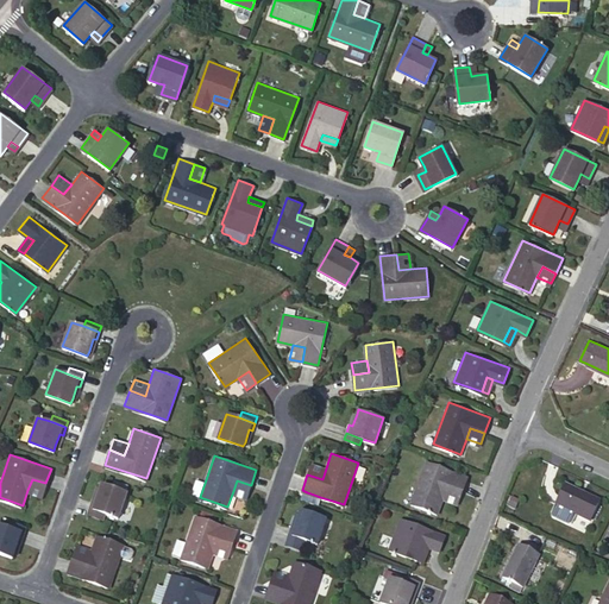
[(438,513),(444,497),(447,486),(462,491),(468,476),(426,460),(410,502),(438,513)]
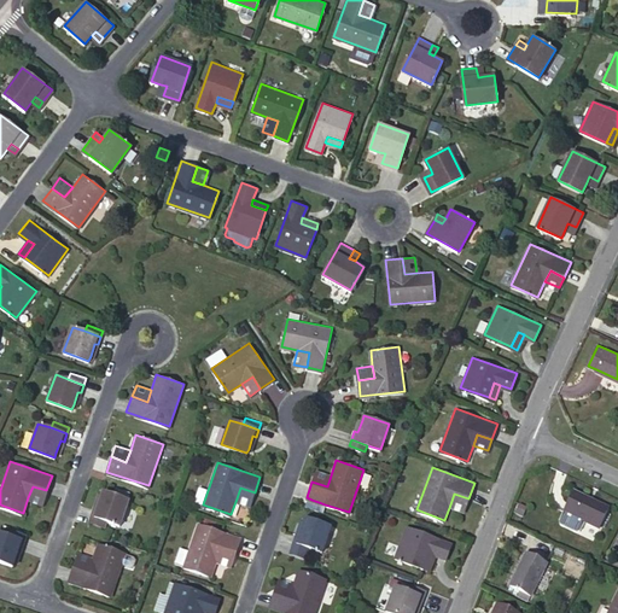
[(331,476),(316,471),(312,482),(327,486),(331,476)]
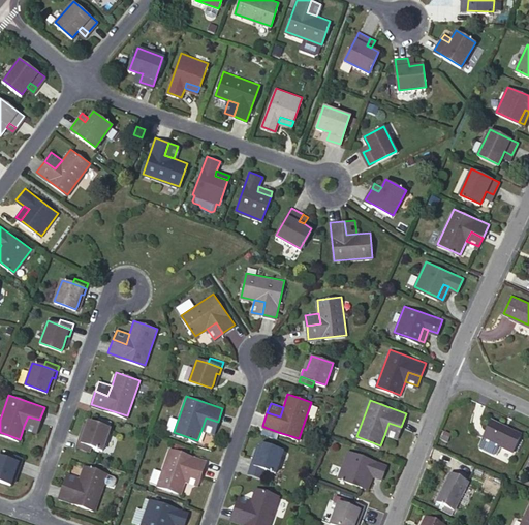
[(28,417),(24,426),(36,430),(39,420),(28,417)]
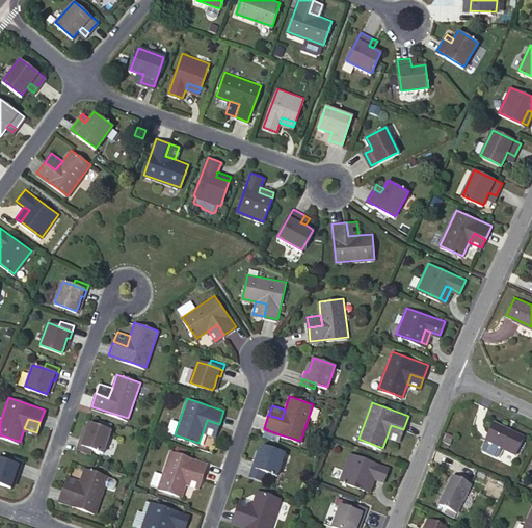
[(207,420),(204,429),(215,433),(219,424),(207,420)]
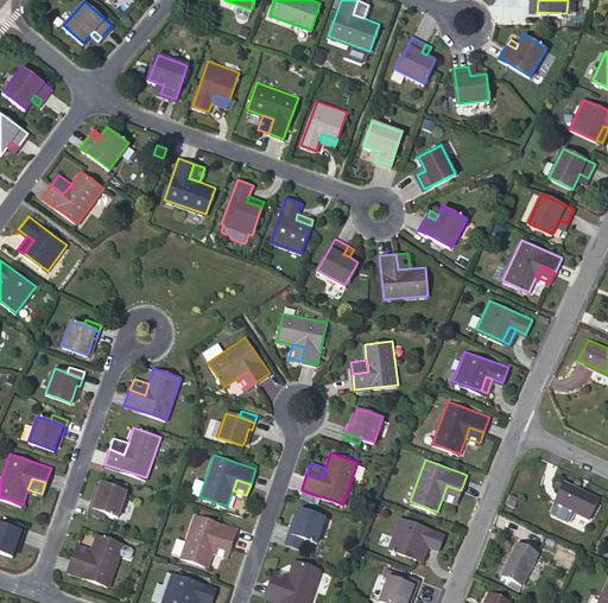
[(589,518),(599,497),(564,481),(550,511),(551,514),(568,521),(570,520),(575,511),(589,518)]
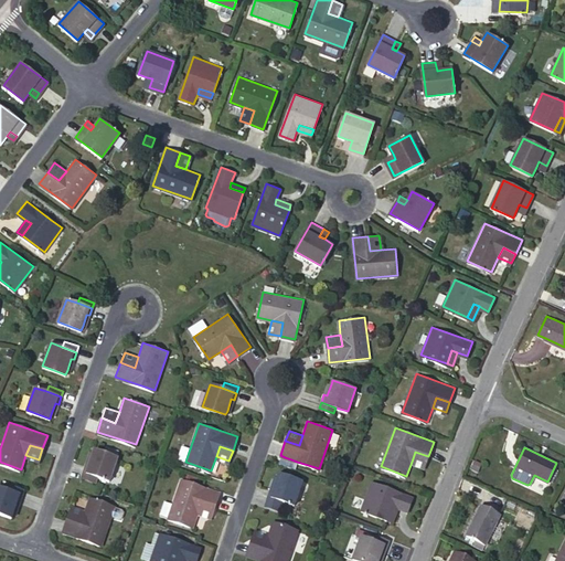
[(86,463),(83,470),(98,476),(109,479),(118,456),(95,448),(93,452),(88,464),(86,463)]
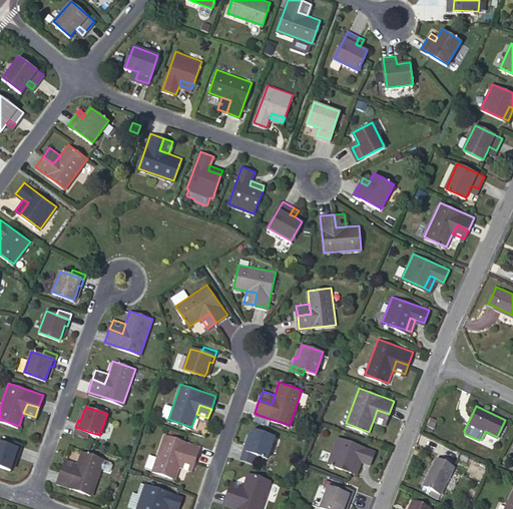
[(377,410),(374,419),(386,423),(389,414),(377,410)]
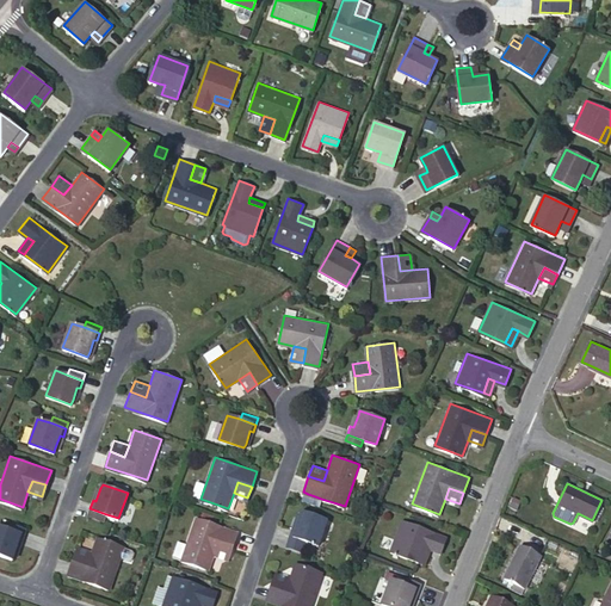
[(106,514),(90,508),(87,514),(104,520),(106,514)]
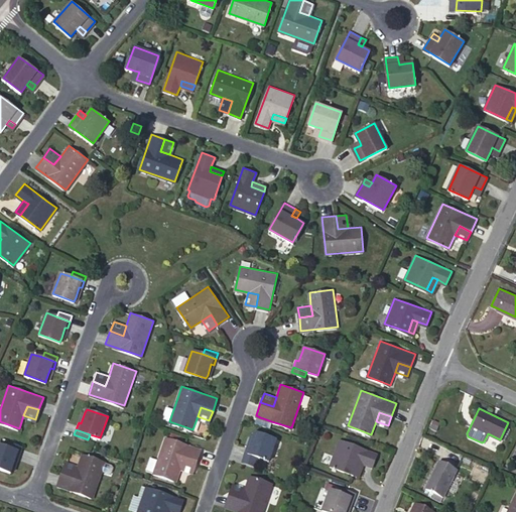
[(247,444),(245,452),(258,457),(269,460),(276,438),(255,431),(254,435),(250,445),(247,444)]
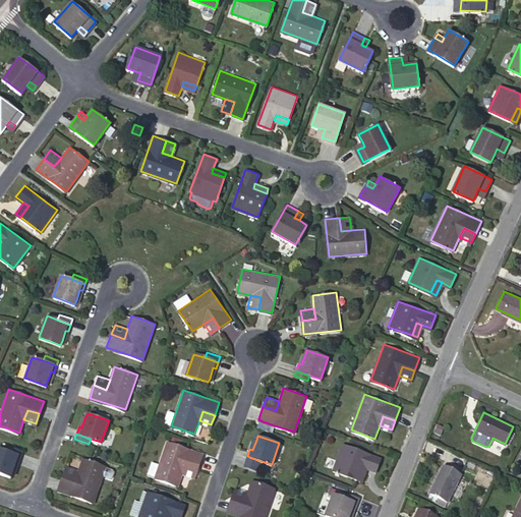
[(178,484),(183,471),(186,462),(198,466),(204,453),(168,441),(155,477),(178,484)]
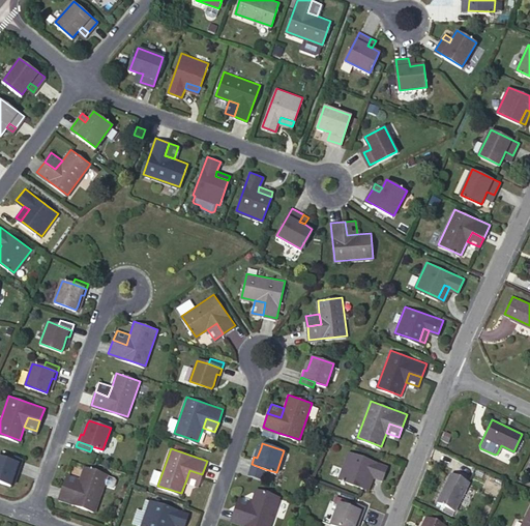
[(339,477),(362,486),(367,473),(373,475),(382,478),(387,465),(348,451),(339,477)]
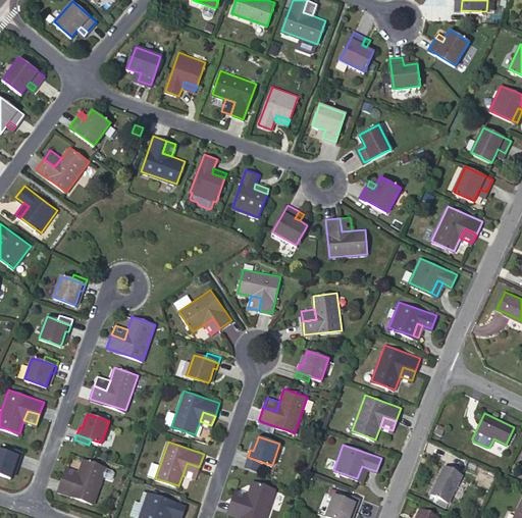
[(8,452),(21,457),(23,452),(9,448),(8,452)]
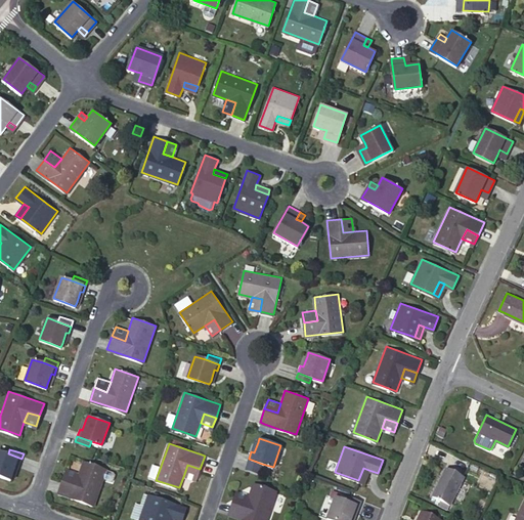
[(18,466),(22,459),(8,453),(0,450),(0,474),(11,478),(12,475),(15,465),(18,466)]
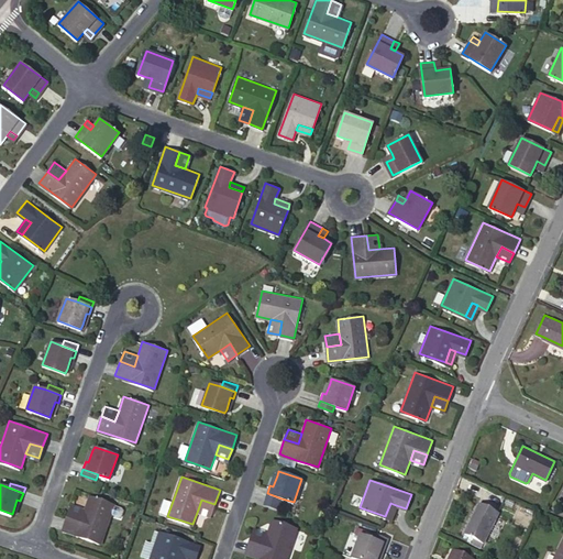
[(282,499),(267,493),(265,499),(279,504),(282,499)]
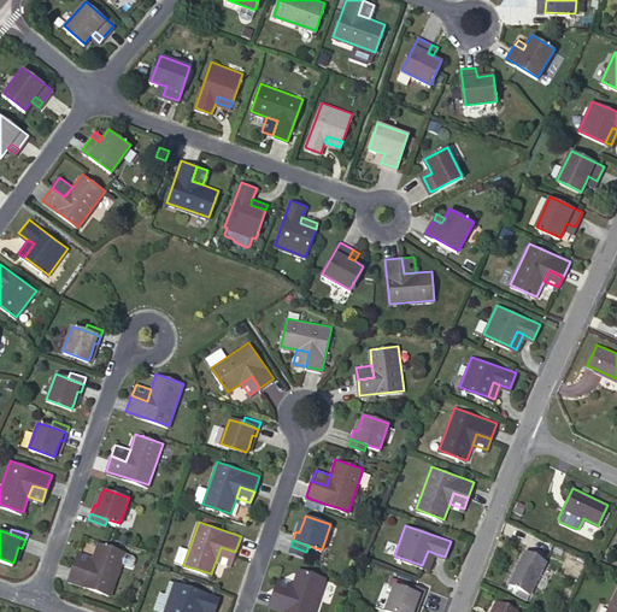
[(98,542),(93,558),(88,569),(74,564),(69,580),(110,594),(125,552),(98,542)]
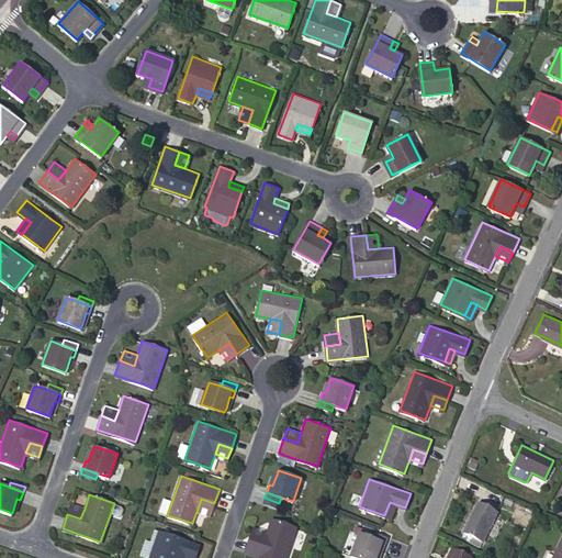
[(201,499),(198,509),(211,513),(214,503),(201,499)]
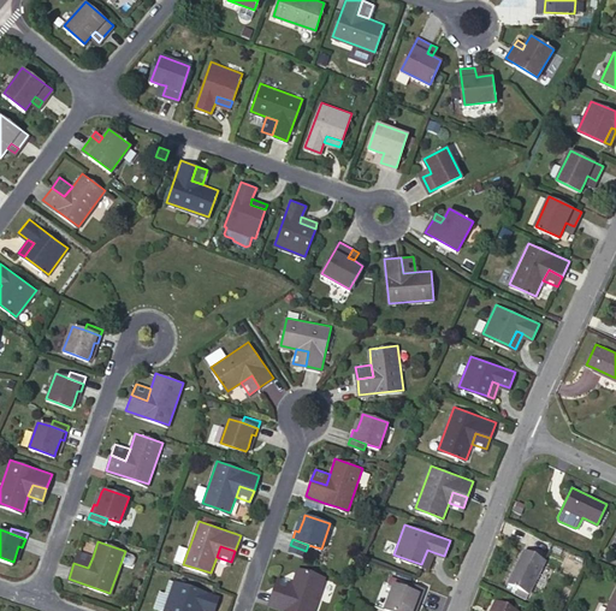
[(545,559),(525,549),(509,581),(528,592),(545,559)]
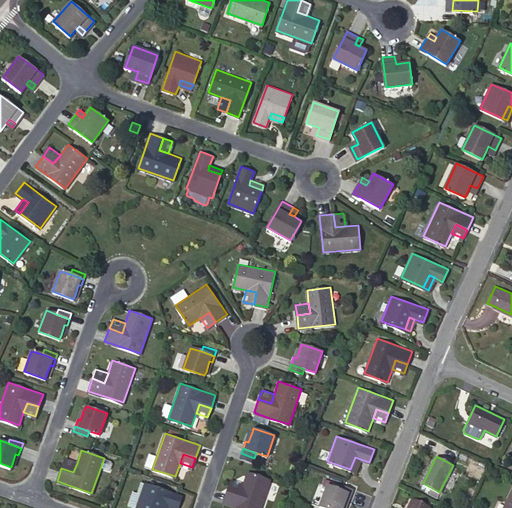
[(355,457),(350,469),(356,471),(360,459),(355,457)]
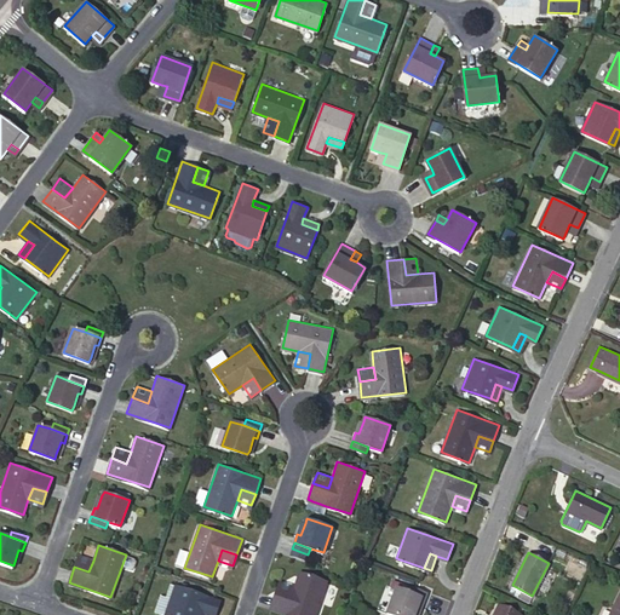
[(89,572),(93,561),(79,555),(74,567),(89,572)]
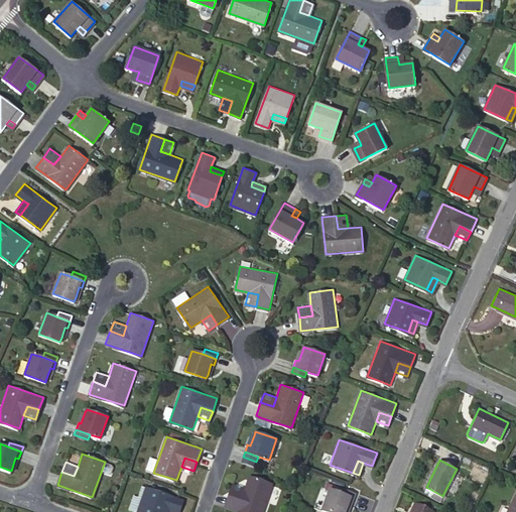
[(249,475),(245,488),(241,497),(230,493),(225,506),(241,511),(261,511),(272,483),(249,475)]
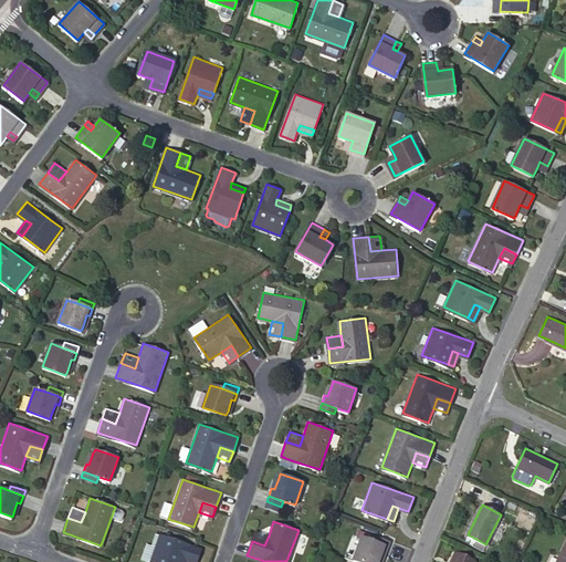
[(264,545),(269,536),(255,531),(252,541),(264,545)]
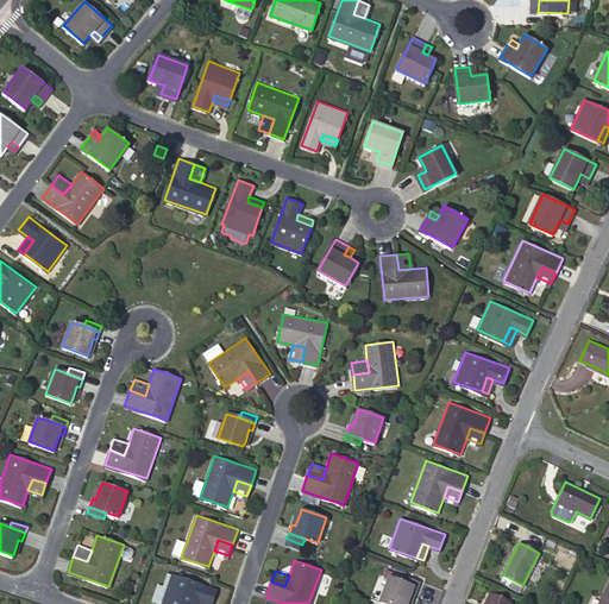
[(154,599),(162,603),(171,574),(165,573),(162,585),(158,584),(154,599)]
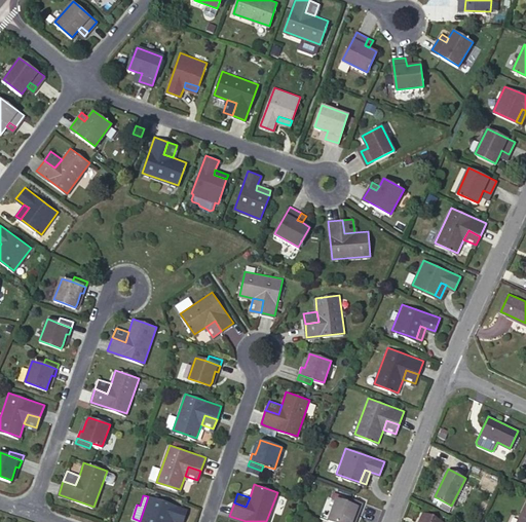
[(165,521),(168,517),(174,519),(182,521),(187,509),(149,496),(148,496),(140,521),(139,521),(165,521)]
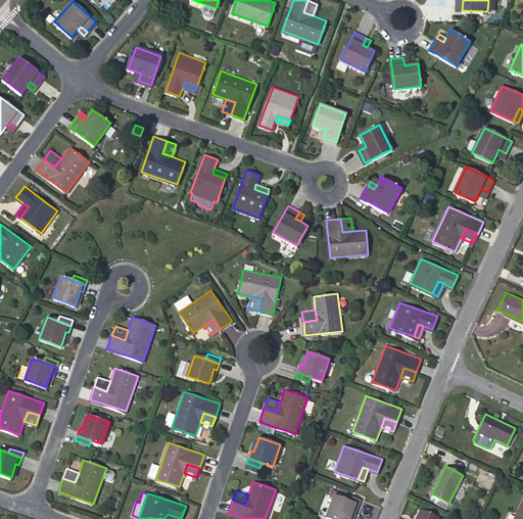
[(345,499),(359,504),(361,499),(347,493),(345,499)]
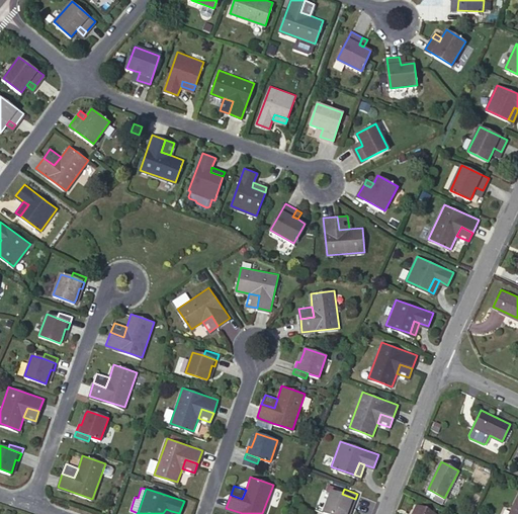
[(353,507),(355,499),(342,494),(332,491),(324,511),(330,513),(346,513),(350,506),(353,507)]
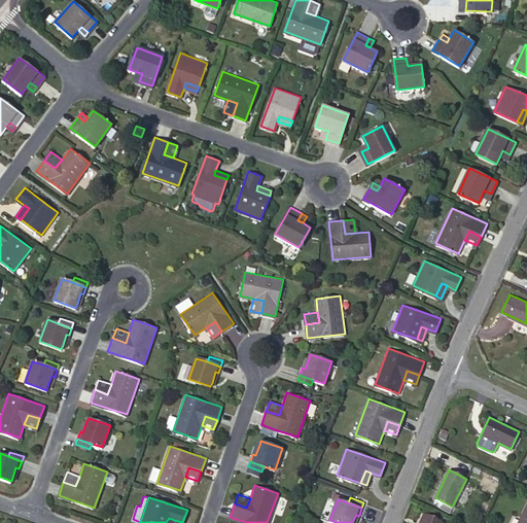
[(526,522),(526,502),(517,522),(526,522)]
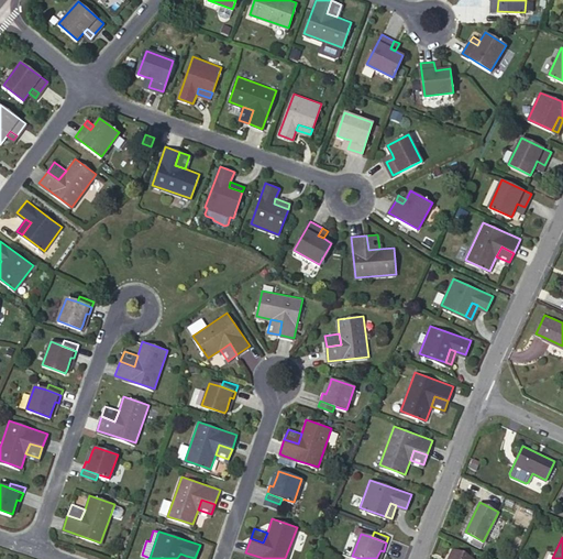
[(473,558),(474,558),(452,548),(446,558),(473,558)]
